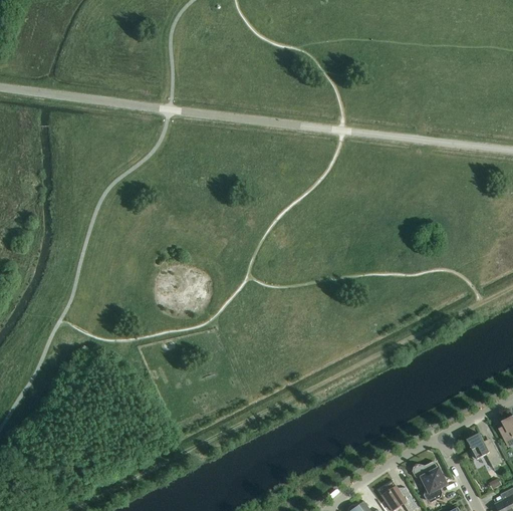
[(498,428),(507,445),(512,441),(512,417),(512,415),(501,421),(503,425),(498,428)]
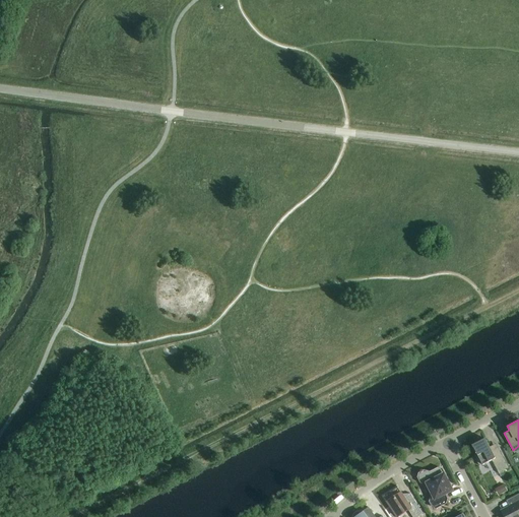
[(477,454),(474,455),(478,463),(481,462),(481,463),(491,458),(498,471),(508,466),(498,447),(492,450),(484,437),(471,444),(477,454)]
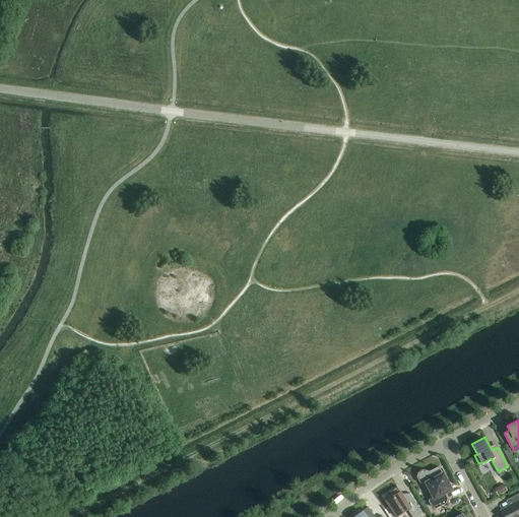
[(432,491),(429,500),(432,504),(435,506),(444,501),(445,497),(443,492),(448,490),(449,486),(440,468),(436,467),(430,470),(424,469),(422,469),(422,468),(419,469),(419,470),(418,471),(417,474),(420,480),(428,482),(432,491)]
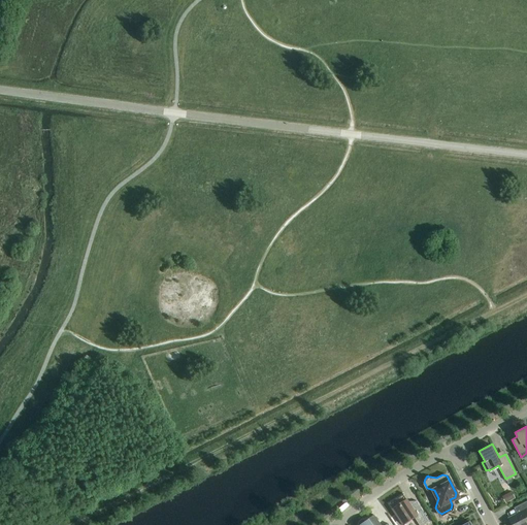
[(505,501),(515,496),(512,491),(502,496),(505,501)]
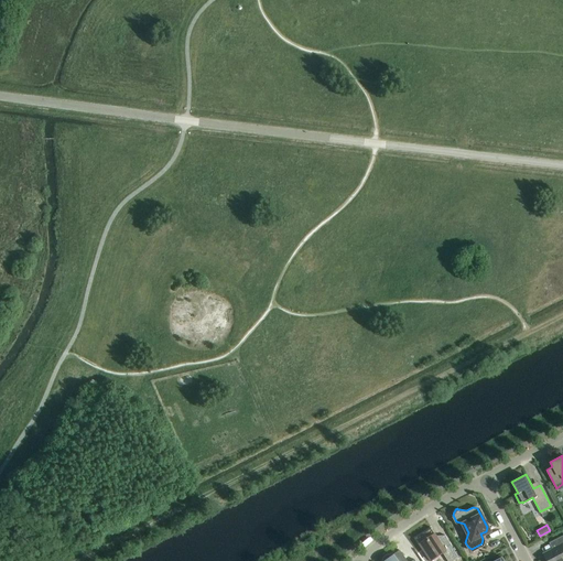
[(435,533),(435,535),(430,526),(415,536),(430,559),(442,551),(447,560),(450,560),(457,556),(444,533),(437,537),(435,533)]
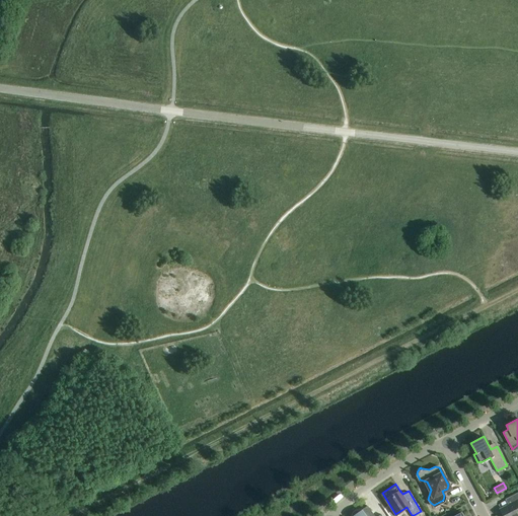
[(499,508),(503,515),(516,515),(517,515),(517,490),(513,493),(516,499),(499,508)]
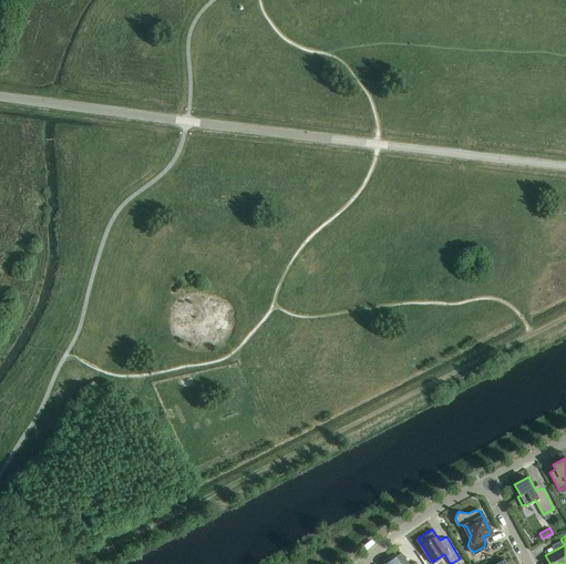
[(418,563),(415,561),(410,563),(401,551),(392,557),(390,556),(388,556),(386,559),(384,560),(384,562),(384,563),(418,563)]
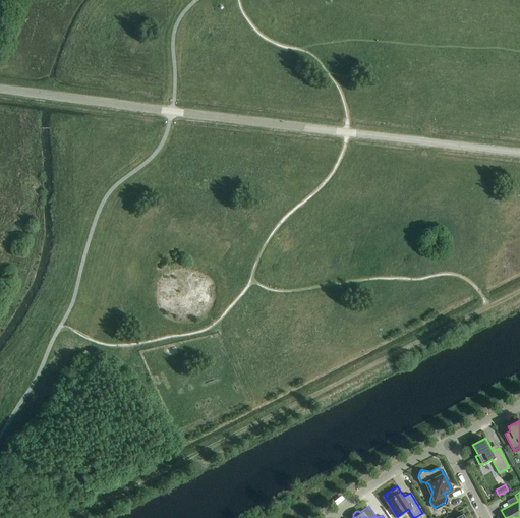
All buildings are outlined.
